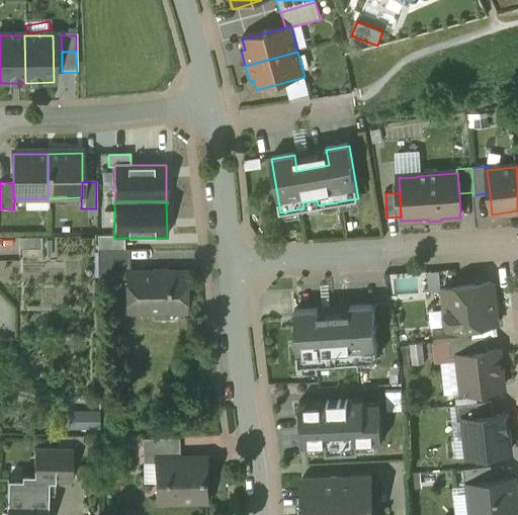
[(97,251),(123,251),(123,238),(114,239),(114,237),(97,237),(97,251)]
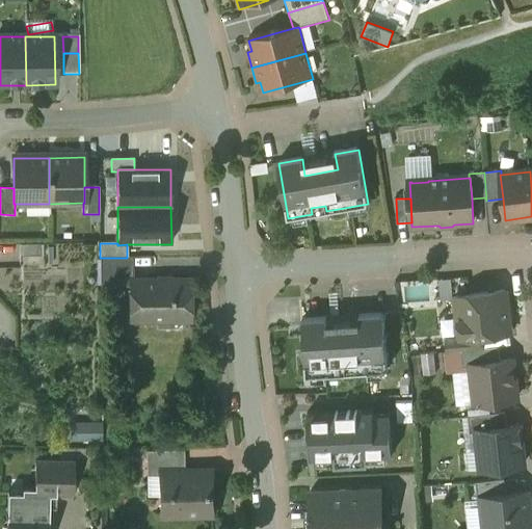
[(127,258),(100,258),(100,287),(121,287),(128,280),(127,258)]
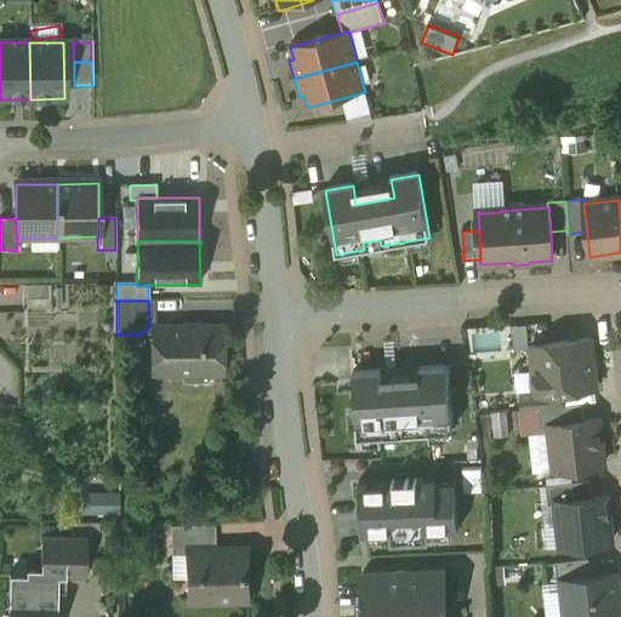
[(193,326),(183,326),(181,329),(153,330),(153,349),(157,349),(157,373),(201,373),(204,377),(218,376),(221,373),(221,329),(195,329),(193,326)]
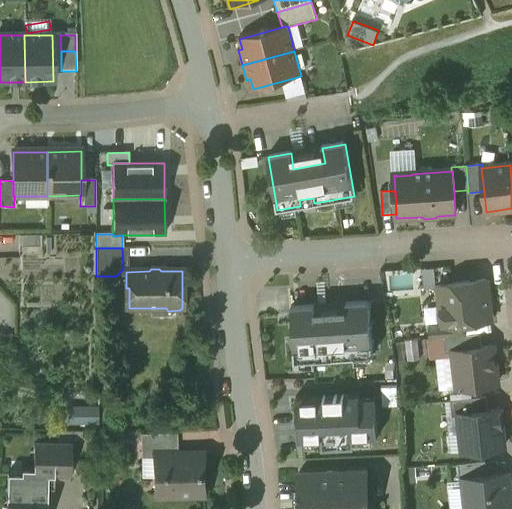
[(487,281),(439,286),(441,308),(438,312),(439,320),(443,324),(444,326),(465,324),(491,321),(487,281)]
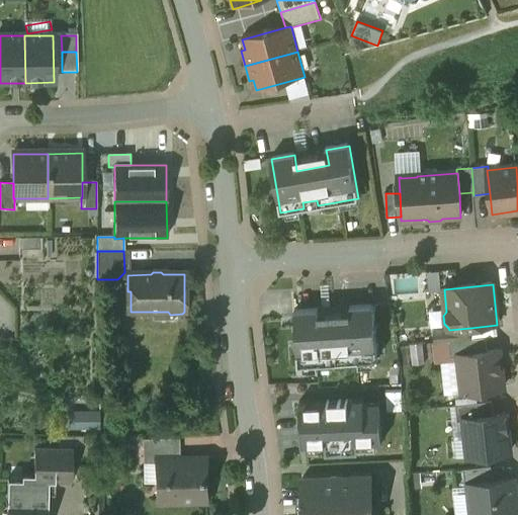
[(351,325),(319,327),(318,311),(294,313),(297,366),(322,364),(321,358),(335,358),(336,363),(353,362),(377,361),(373,307),(350,309),(351,325)]
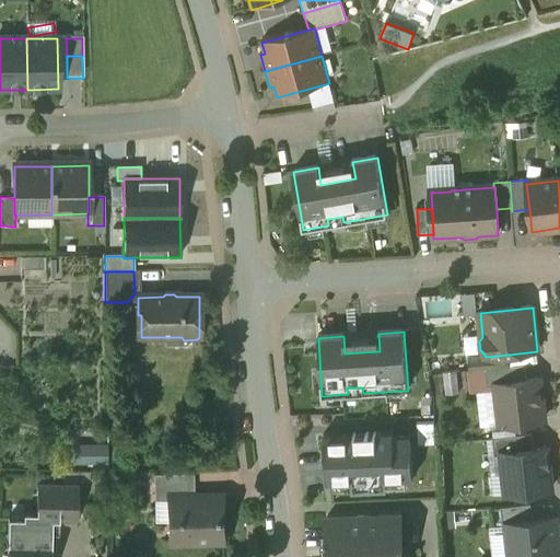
[(509,355),(486,357),(487,370),(510,367),(509,355)]
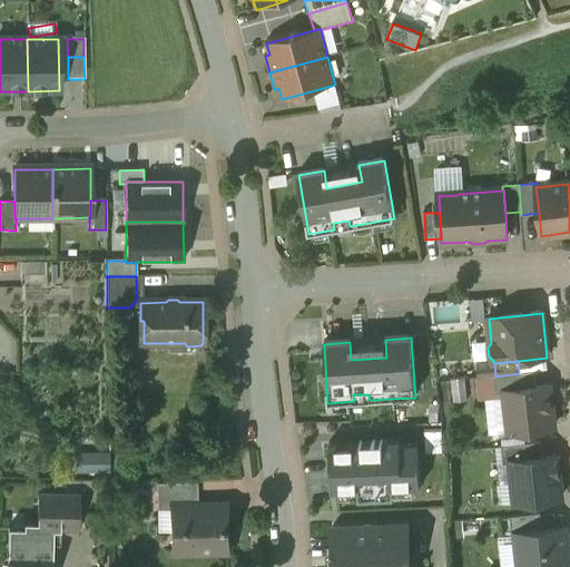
[(495,377),(494,377),(497,393),(505,392),(505,391),(537,388),(534,372),(519,373),(495,377)]
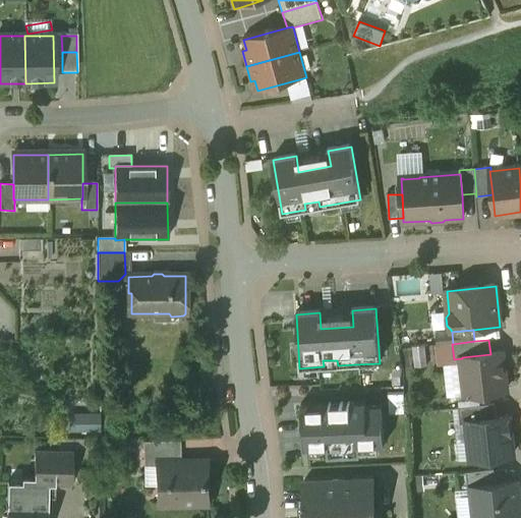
[(490,354),(462,357),(462,358),(466,395),(507,391),(503,352),(490,354)]
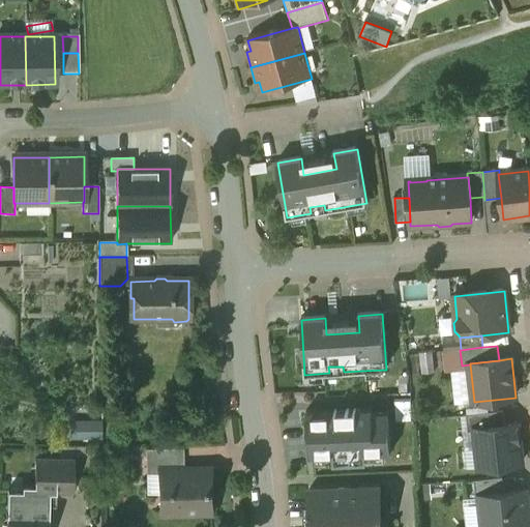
[(412,422),(411,402),(394,403),(395,423),(412,422)]
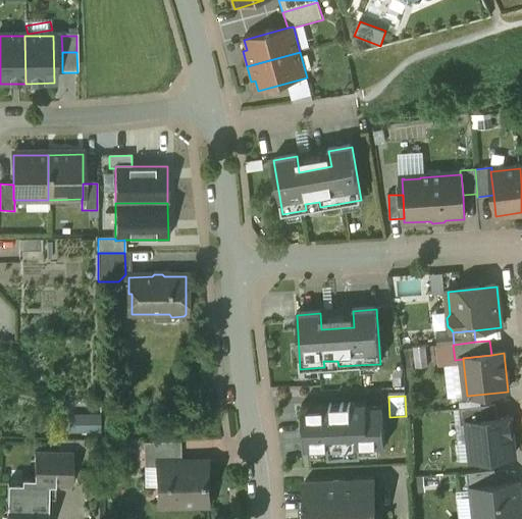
[(367,404),(302,407),(304,452),(312,451),(328,450),(328,458),(361,457),(361,449),(377,448),(385,448),(383,408),(367,409),(367,404)]
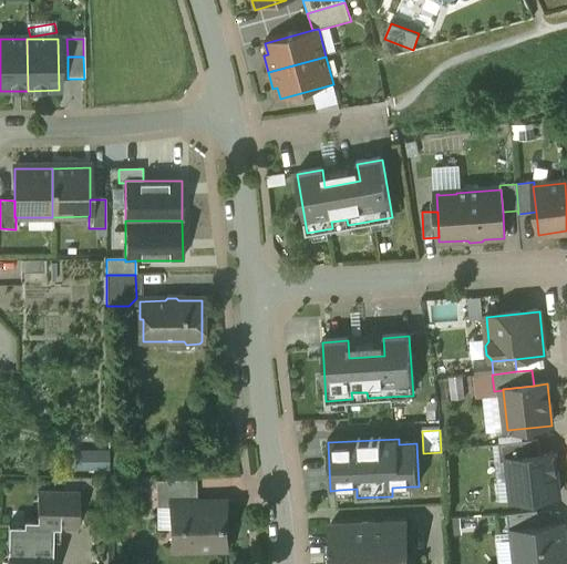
[(539,440),(500,444),(502,461),(508,461),(507,460),(542,455),(539,440)]
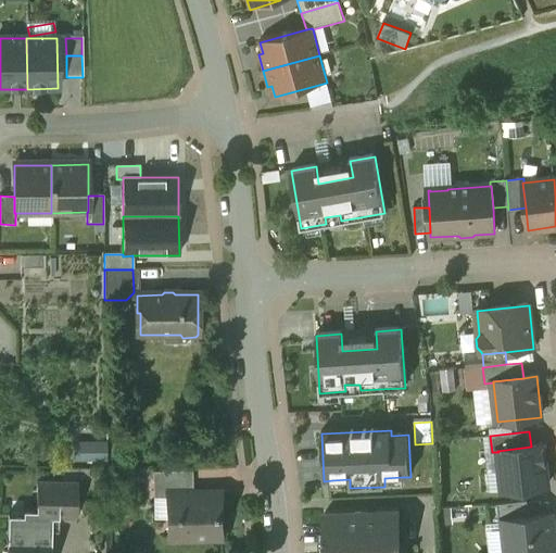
[(106,463),(108,442),(72,441),(72,463),(106,463)]
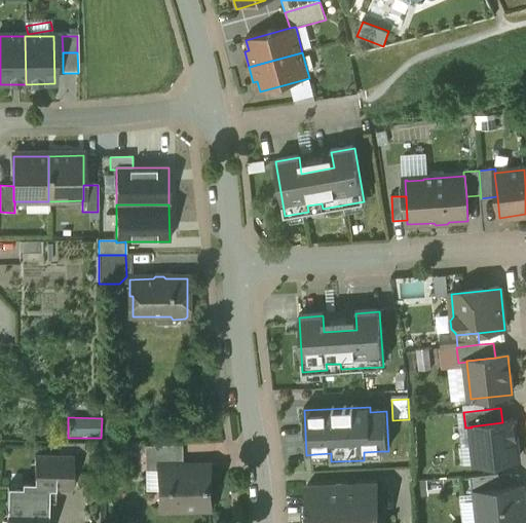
[(502,422),(471,426),(472,427),(473,446),(480,445),(482,464),(519,460),(515,421),(502,422)]
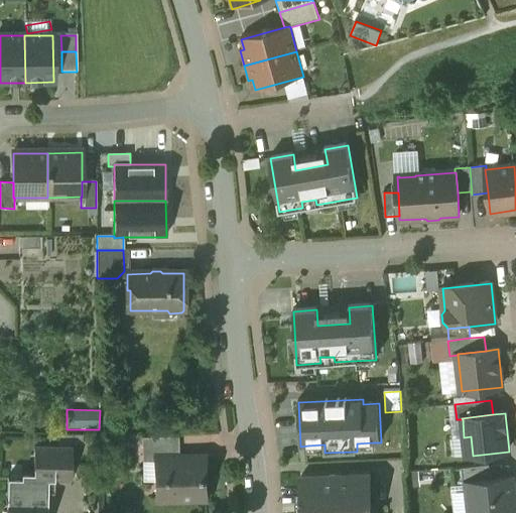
[(178,459),(178,437),(142,438),(142,463),(157,463),(157,459),(178,459)]
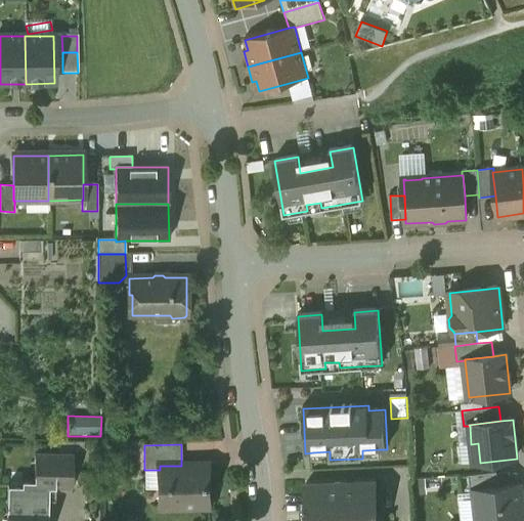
[(362,450),(362,459),(379,459),(379,449),(362,450)]
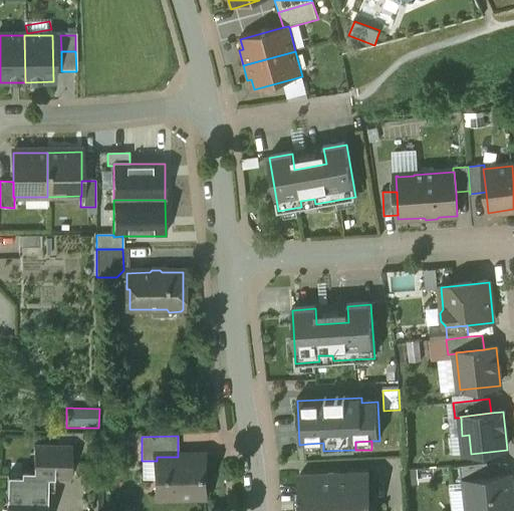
[(323,451),(323,443),(307,444),(307,452),(323,451)]
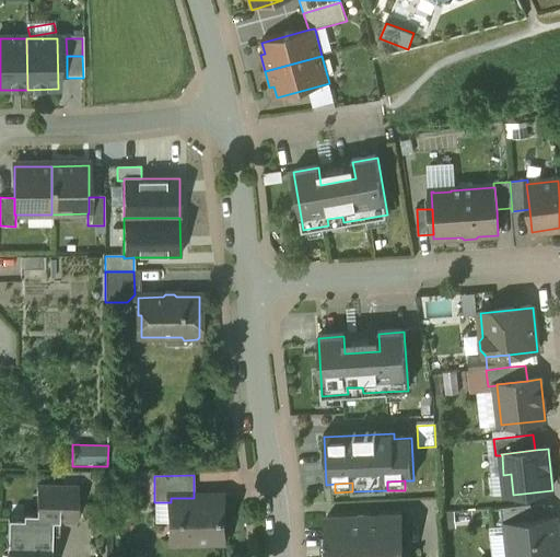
[(78,489),(36,488),(36,514),(23,514),(23,520),(78,522),(78,489)]
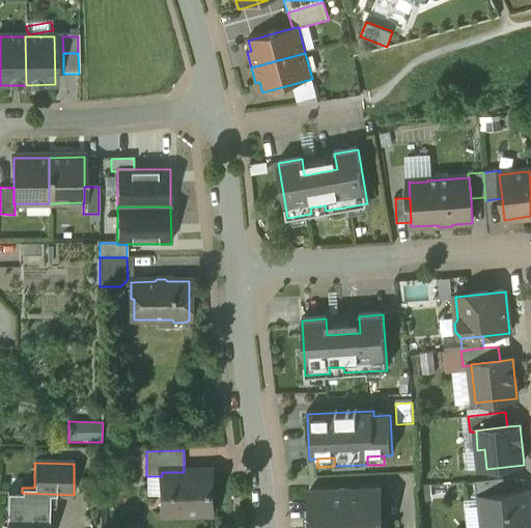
[(184,472),(162,472),(162,476),(162,515),(184,513),(186,516),(207,516),(210,513),(213,513),(212,473),(193,474),(191,472),(184,472)]
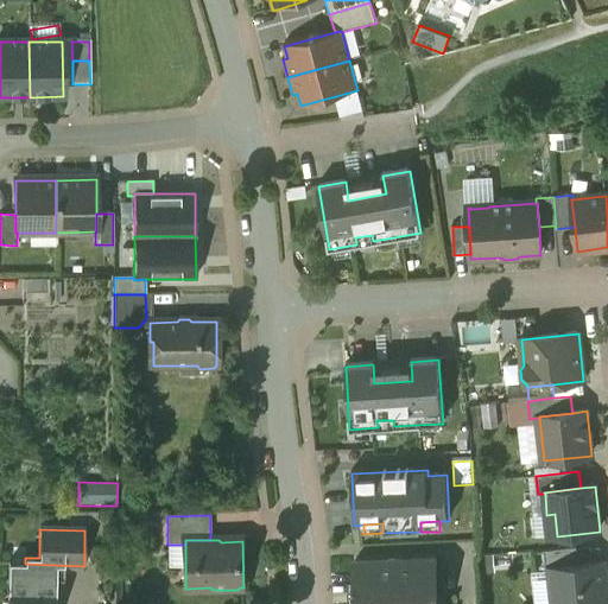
[(577,548),(544,552),(546,571),(551,571),(551,570),(578,566),(577,548)]
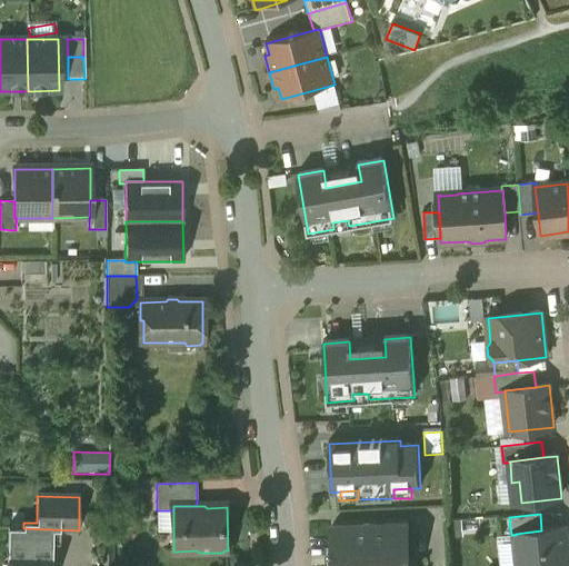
[(409,565),(408,525),(332,528),(333,565),(409,565)]
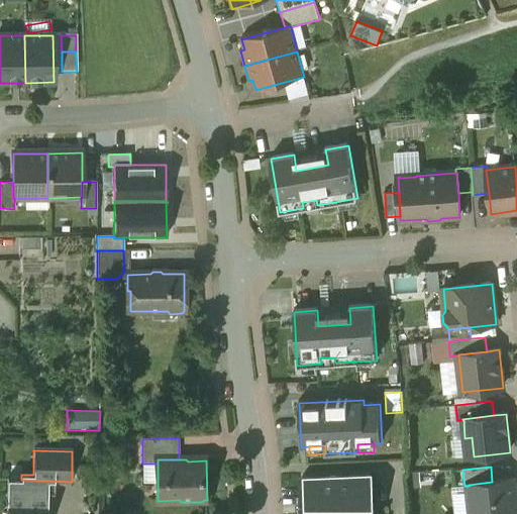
[(492,482),(469,485),(469,486),(472,513),(516,513),(513,480),(492,482)]
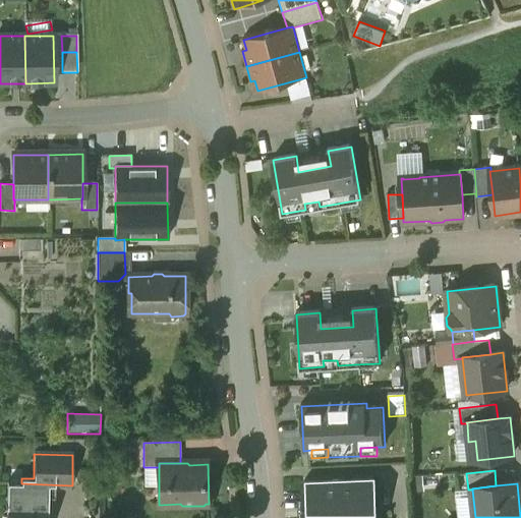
[(469,517),(468,493),(457,494),(458,517),(469,517)]
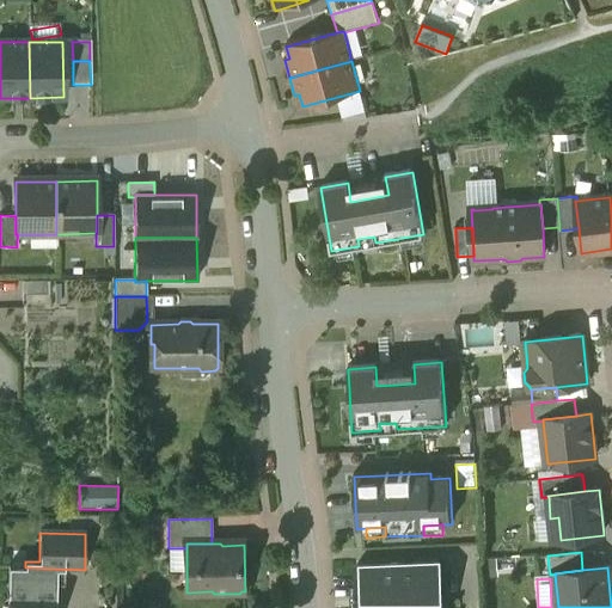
[(55,607),(56,583),(25,582),(24,588),(8,588),(7,607),(55,607)]
